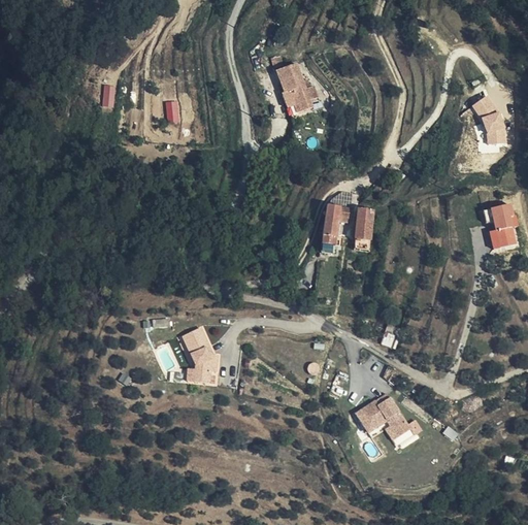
[(308,87),(305,79),(299,62),(278,70),(287,91),(285,92),(295,118),(302,115),(301,111),(315,106),(312,99),(320,96),(315,85),(314,85),(308,87)]
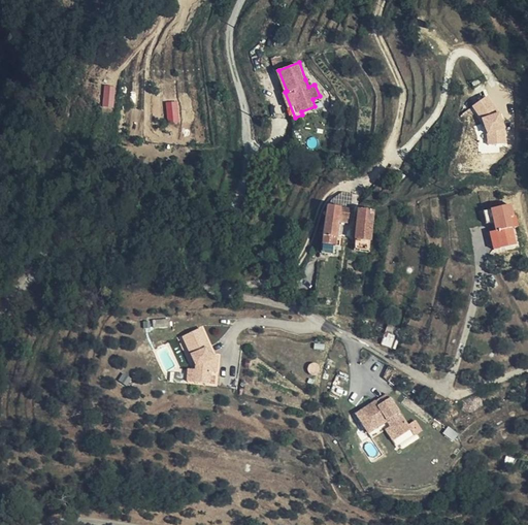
[(114,84),(104,83),(102,103),(112,104),(114,84)]
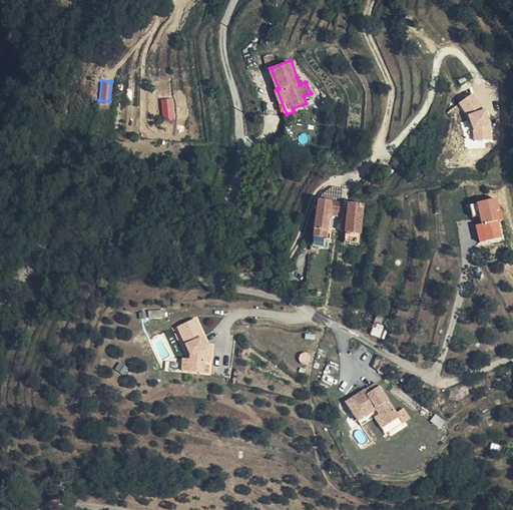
[(473,90),(457,99),(480,139),(496,129),(473,90)]
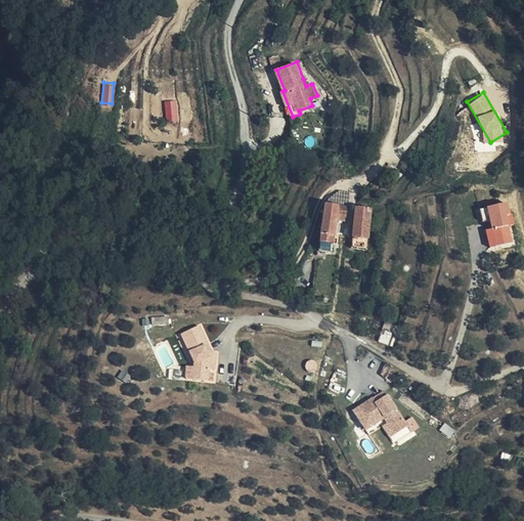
[(175,98),(165,99),(167,119),(177,118),(175,98)]
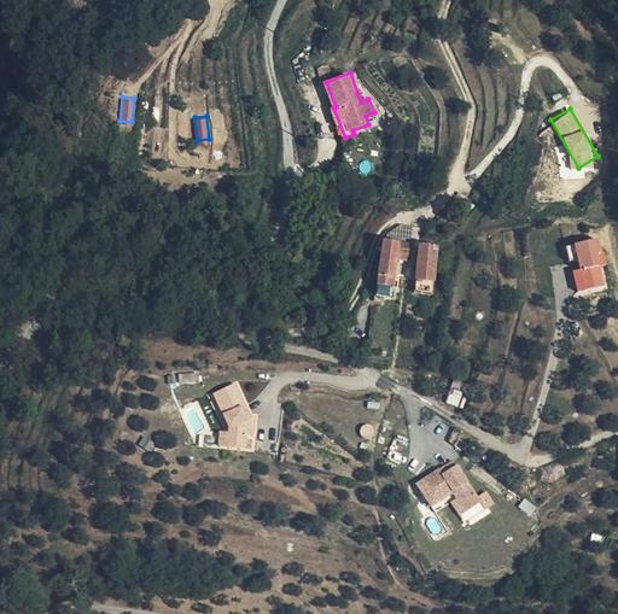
[(464,205),(471,194),(461,188),(455,199),(464,205)]
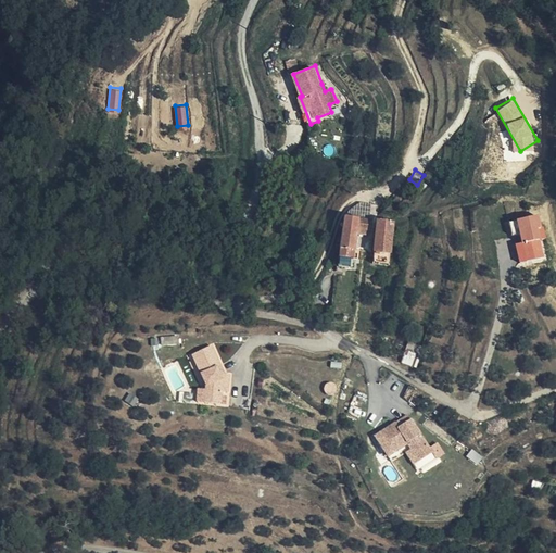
[(520,231),(523,242),(528,260),(543,255),(539,238),(536,228),(541,226),(538,214),(509,222),(513,234),(520,231)]
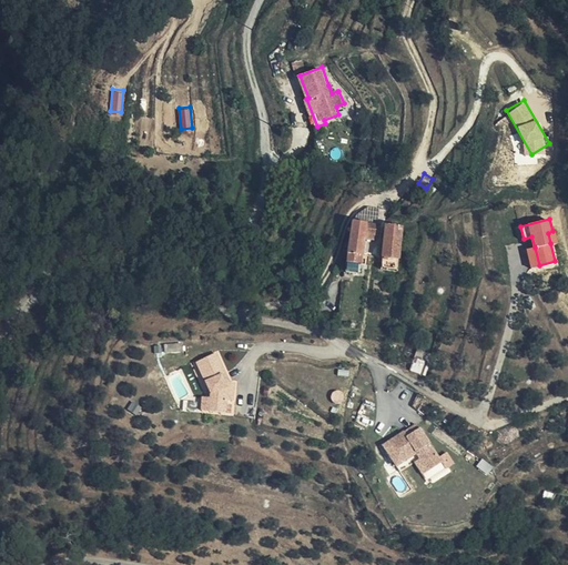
[(377,223),(351,221),(347,246),(346,252),(362,254),(363,238),(364,232),(373,233),(376,233),(377,223)]
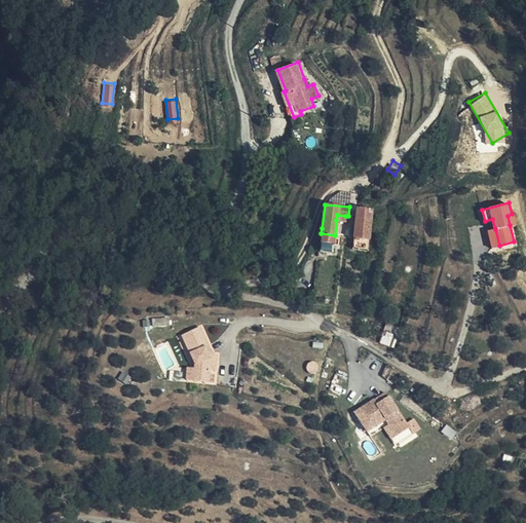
[(371,209),(355,207),(352,236),(369,238),(371,209)]
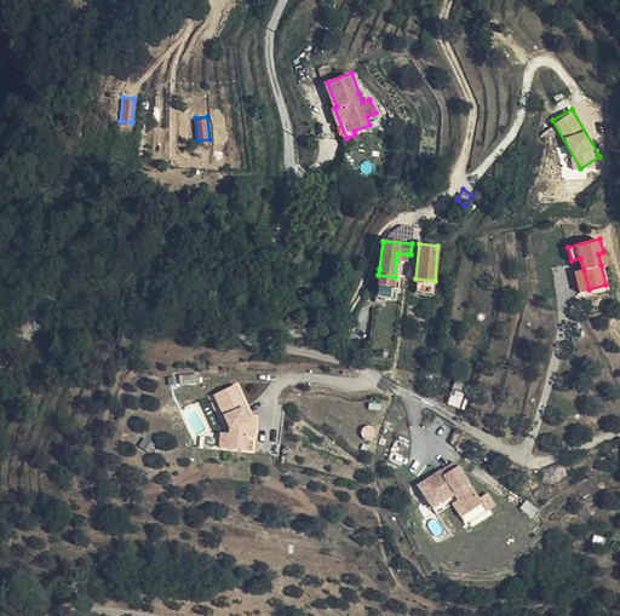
[(589,289),(584,270),(575,271),(579,292),(589,289)]
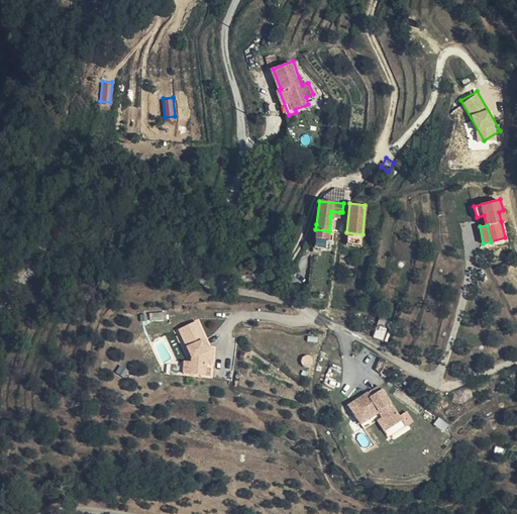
[(329,231),(315,229),(313,245),(323,246),(324,238),(328,239),(329,231)]
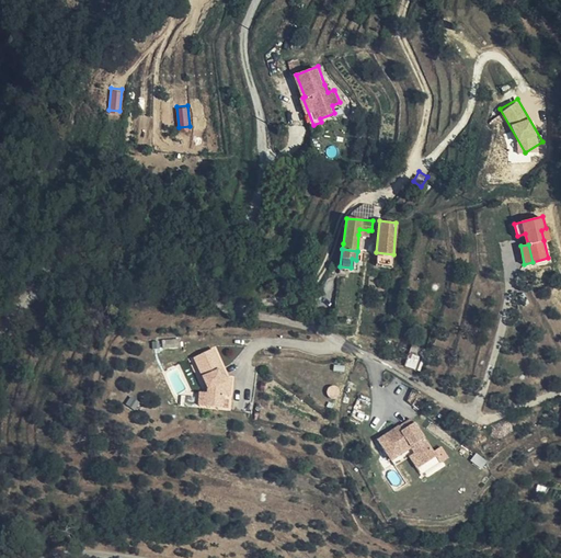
[(376,263),(392,265),(393,254),(376,252),(376,263)]
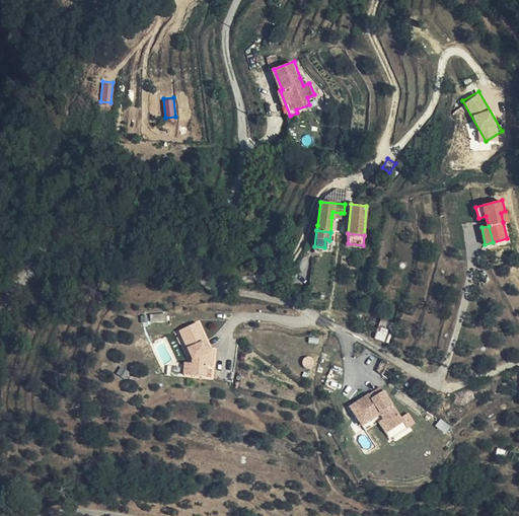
[(199,325),(182,326),(180,326),(193,355),(193,359),(191,371),(205,373),(206,362),(210,363),(213,347),(208,346),(205,346),(201,340),(205,338),(199,325)]
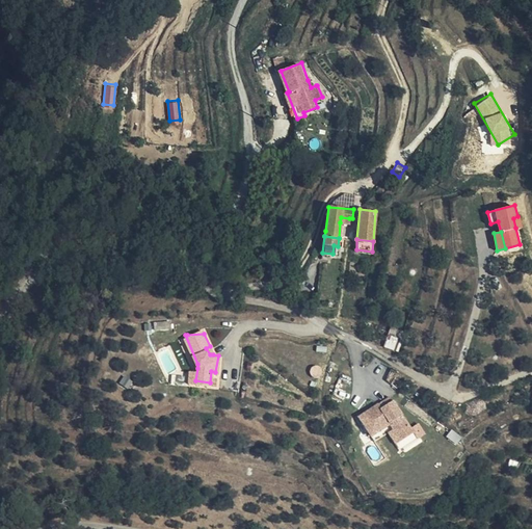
[(384,345),(399,348),(402,338),(388,334),(384,345)]
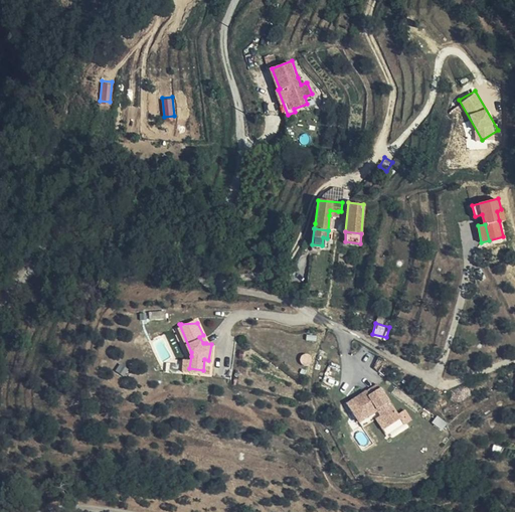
[(374,365),(379,356),(369,351),(364,359),(374,365)]
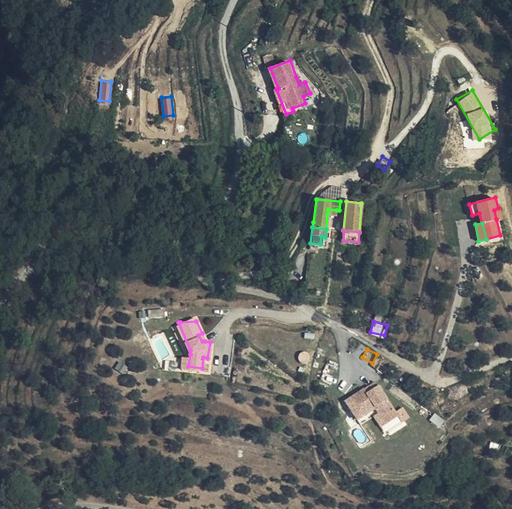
[(188,366),(190,354),(183,353),(181,365),(188,366)]
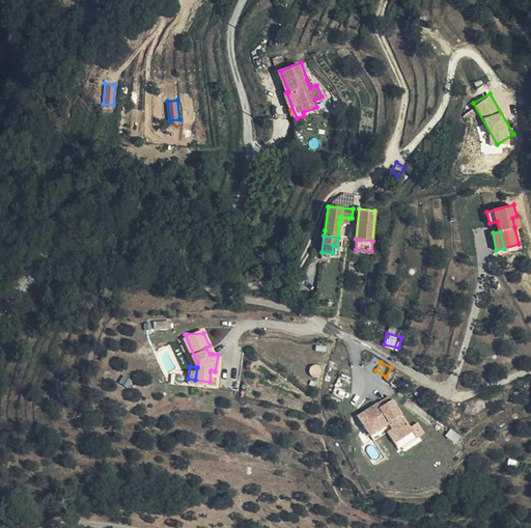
[(387,397),(358,416),(370,435),(387,425),(390,428),(386,432),(394,444),(411,433),(387,397)]
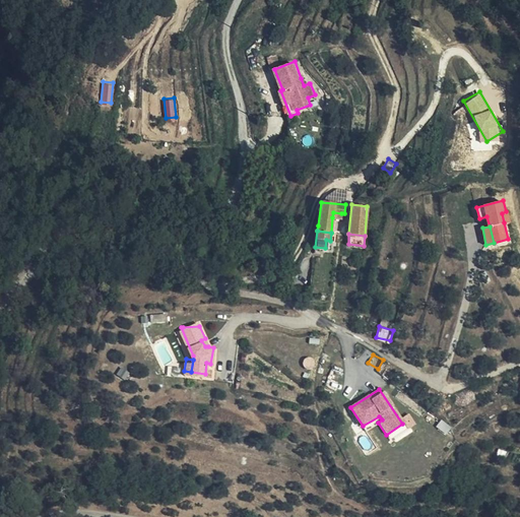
All buildings are outlined.
